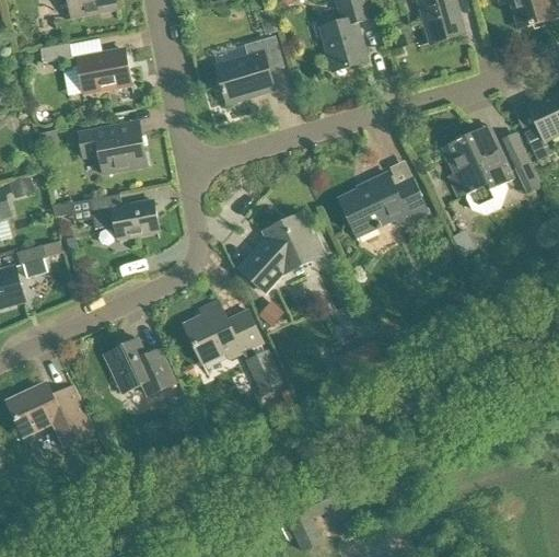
[(68,0),(71,18),(117,9),(115,0),(68,0)]
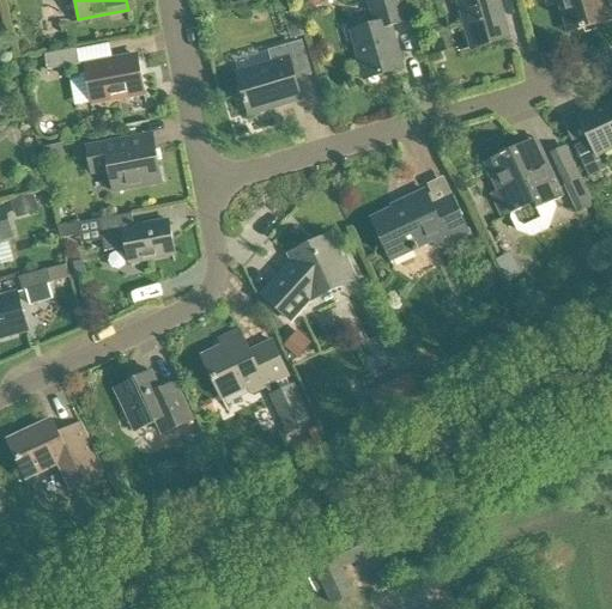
[(369,23),(350,29),(363,73),(368,72),(374,74),(401,66),(388,24),(405,19),(399,0),(368,0),(373,17),(369,23)]
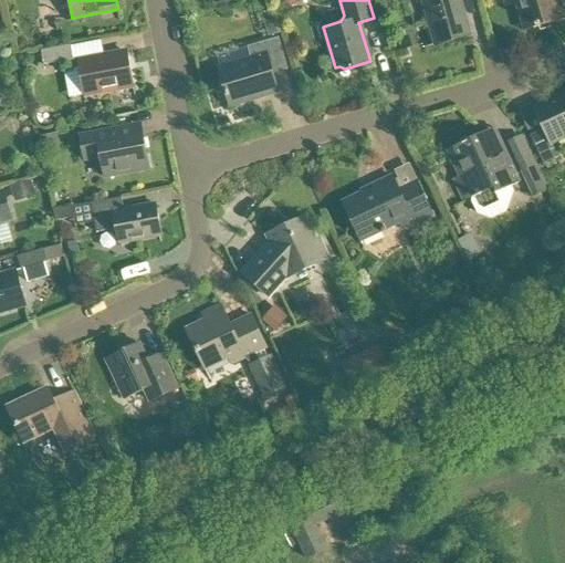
[(421,0),(435,43),(469,33),(459,0),(421,0)]
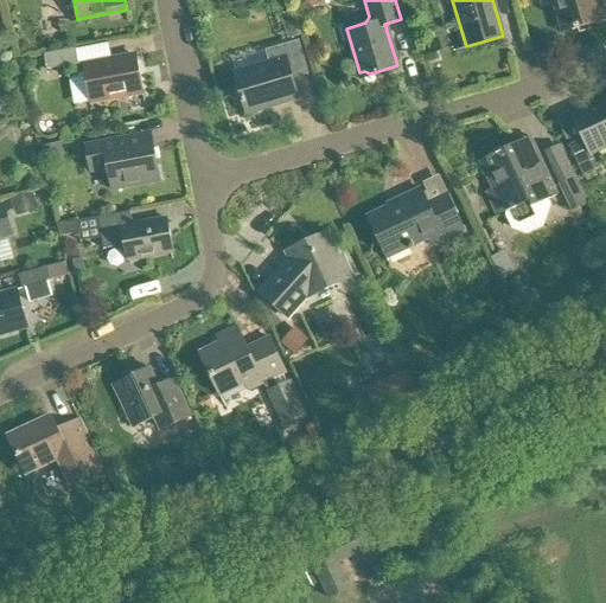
[(550,0),(560,31),(605,18),(599,0),(550,0)]
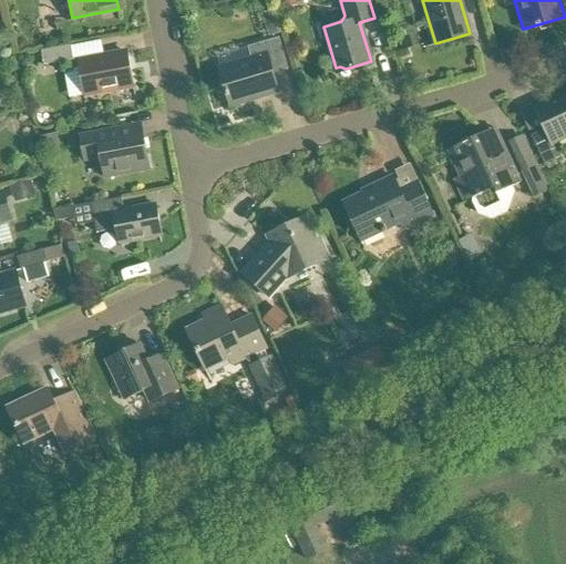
[(247,45),(217,54),(220,65),(219,65),(226,89),(225,90),(226,94),(227,94),(230,103),(276,90),(271,72),(287,68),(277,37),(247,45)]
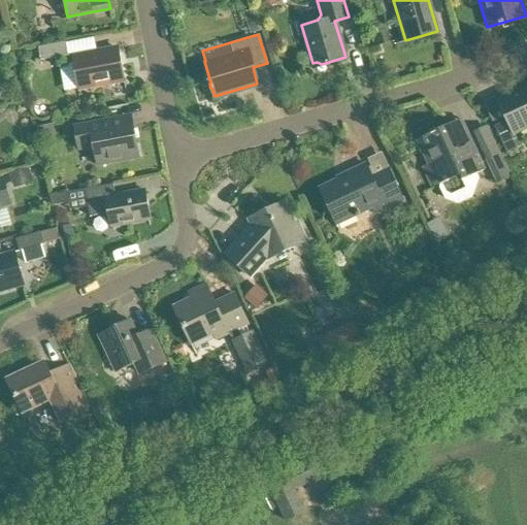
[(40,59),(67,54),(65,40),(37,45),(40,59)]
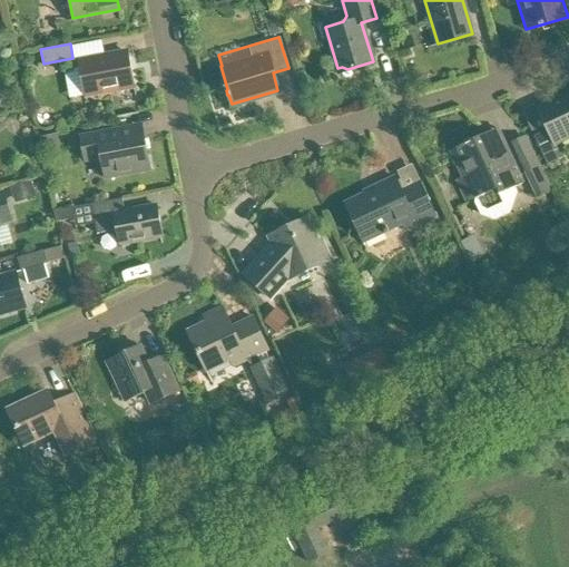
[(84,94),(133,85),(127,50),(77,59),(84,94)]
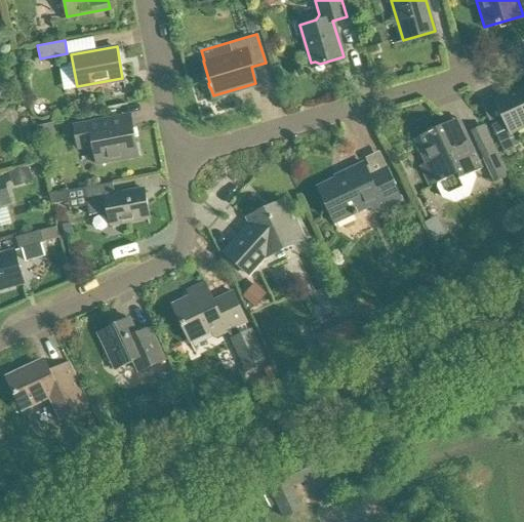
[(510,129),(523,122),(523,85),(495,98),(504,118),(491,124),(502,150),(516,144),(510,129)]
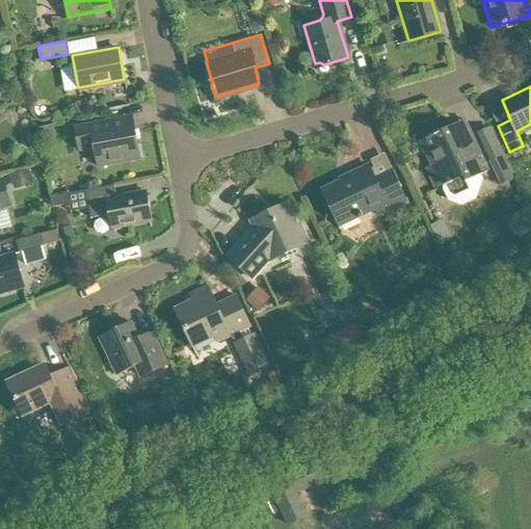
[(98,164),(139,157),(131,114),(74,126),(78,149),(94,146),(98,164)]
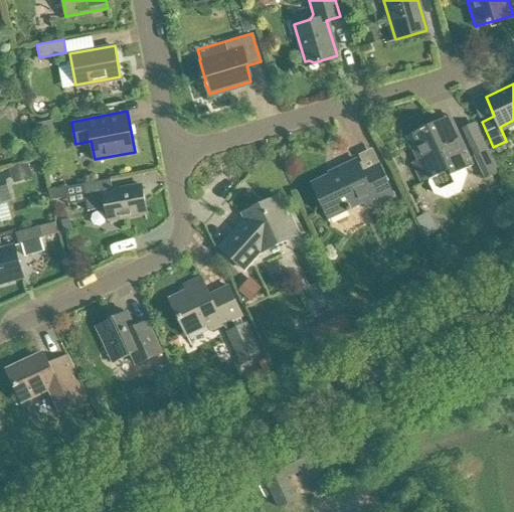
[(51,118),(34,122),(36,132),(53,129),(51,118)]
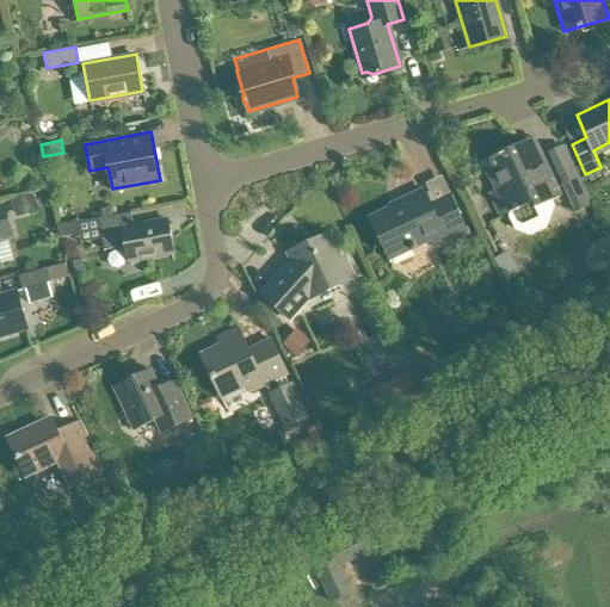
[(495,189),(488,191),(499,215),(505,211),(513,228),(550,211),(553,204),(550,198),(560,194),(543,159),(529,165),(518,142),(503,150),(501,148),(497,150),(498,153),(481,160),(495,189)]
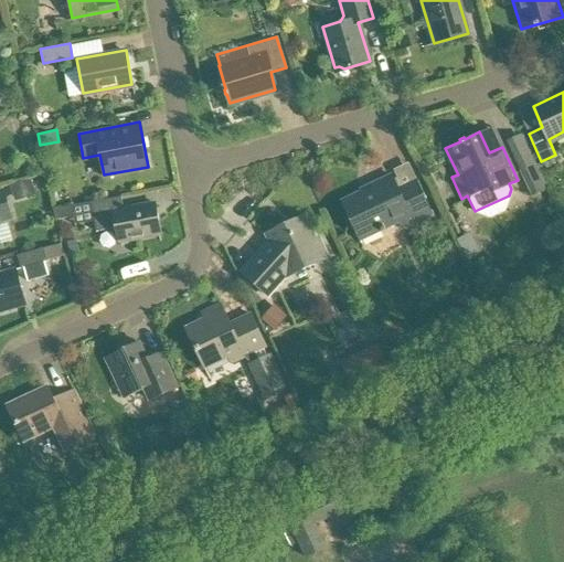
[(531,193),(545,187),(533,161),(519,168),(531,193)]
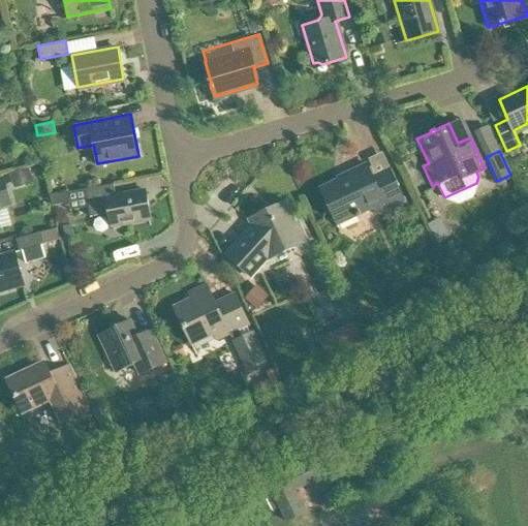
[(374,212),(403,198),(389,168),(372,176),(366,162),(345,173),(346,175),(319,187),(336,223),(354,214),(355,216),(360,214),(359,212),(372,206),(374,212)]
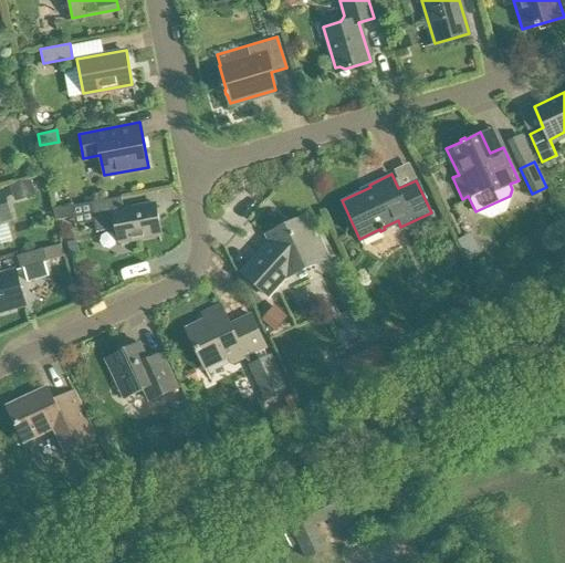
[(14,199),(34,193),(30,177),(9,183),(14,199)]
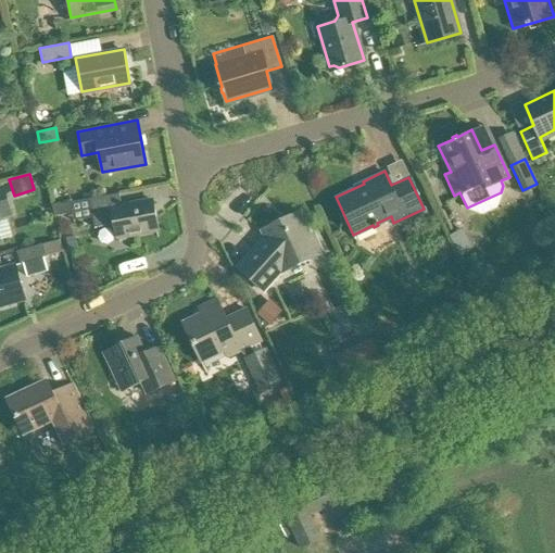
[(0,215),(11,213),(3,186),(0,187),(0,215)]
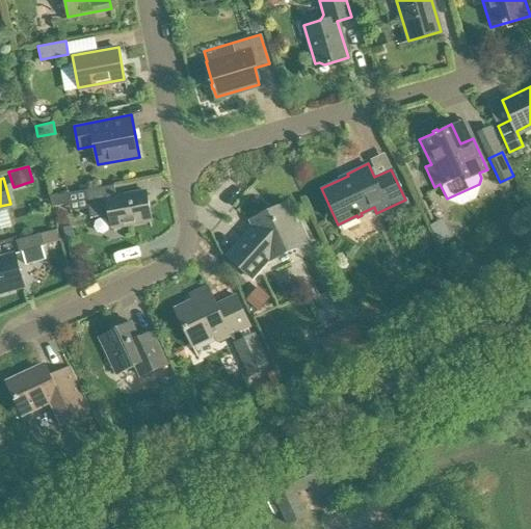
[(110,226),(151,218),(145,190),(115,195),(113,183),(84,189),(89,216),(108,213),(110,226)]
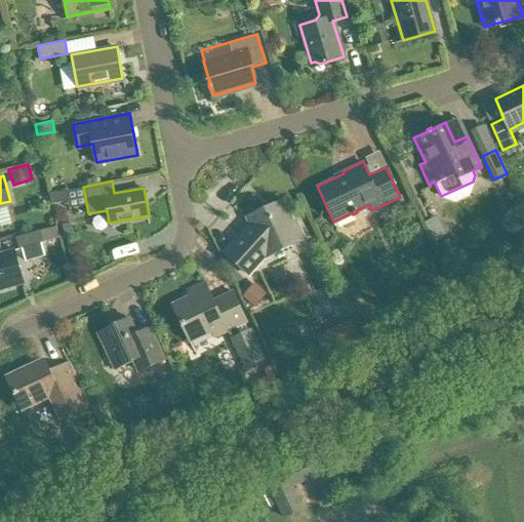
[(65,189),(48,192),(50,201),(67,198),(65,189)]
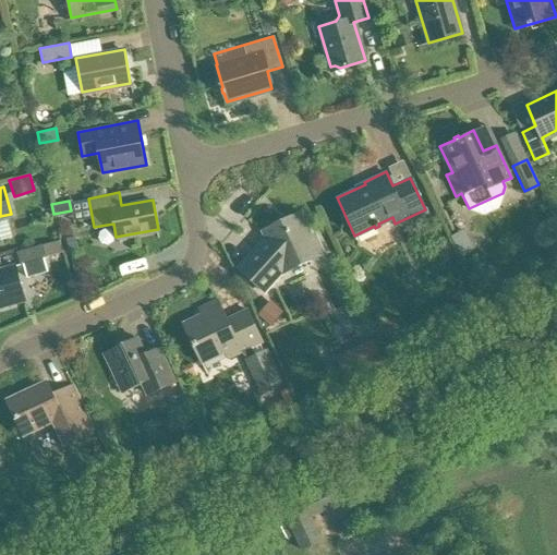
[(281,272),(323,252),(314,233),(311,234),(300,212),(262,229),(267,240),(240,269),(264,291),(281,272)]
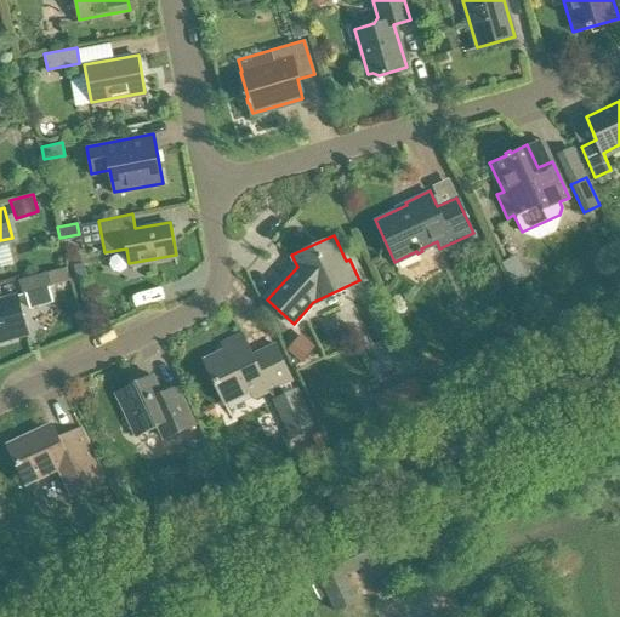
[(505,283),(494,262),(478,269),(488,291),(505,283)]
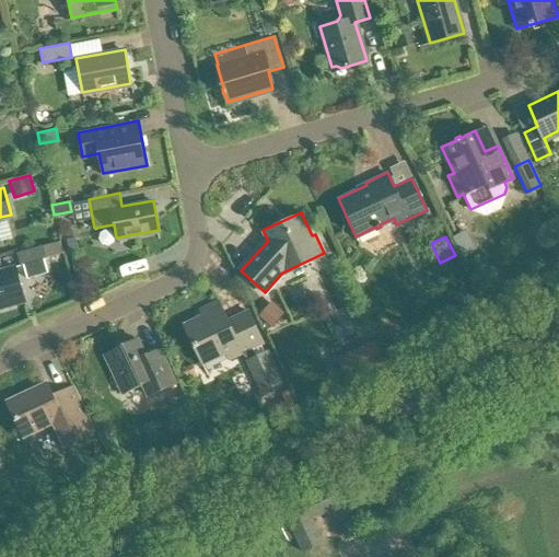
[(58,240),(42,244),(46,256),(61,252),(58,240)]
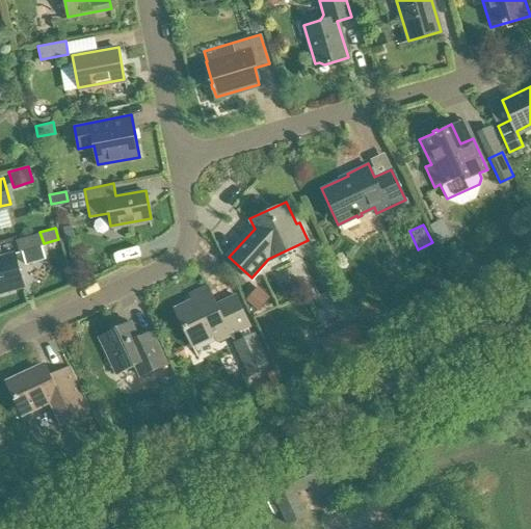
[(19,252),(44,244),(44,243),(40,232),(16,239),(19,252)]
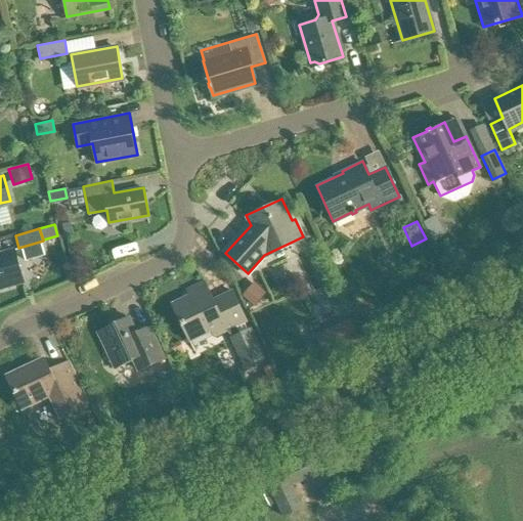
[(0,287),(22,280),(12,249),(0,252),(0,287)]
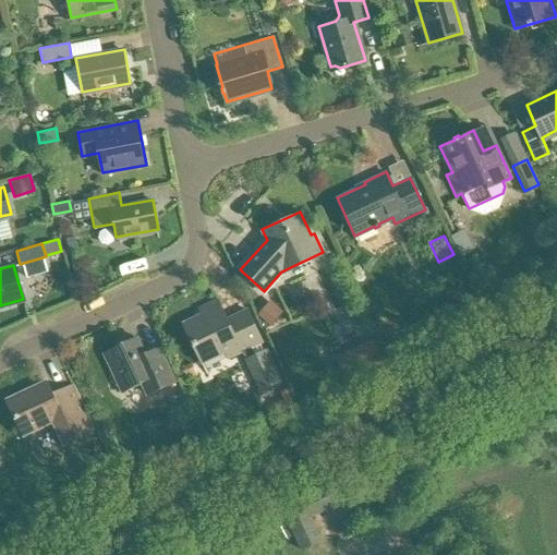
[(227,357),(240,350),(246,357),(244,358),(259,390),(282,379),(267,347),(254,353),(251,346),(262,340),(246,309),(245,309),(247,313),(228,323),(217,299),(198,308),(201,313),(186,321),(196,339),(191,341),(201,362),(225,350),(227,357)]
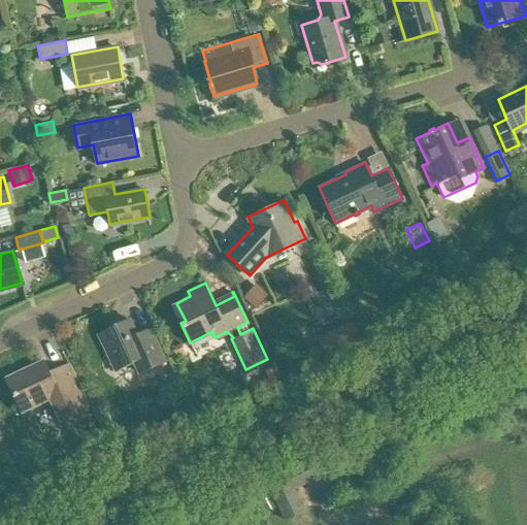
[(255,284),(243,296),(253,305),(264,293),(255,284)]
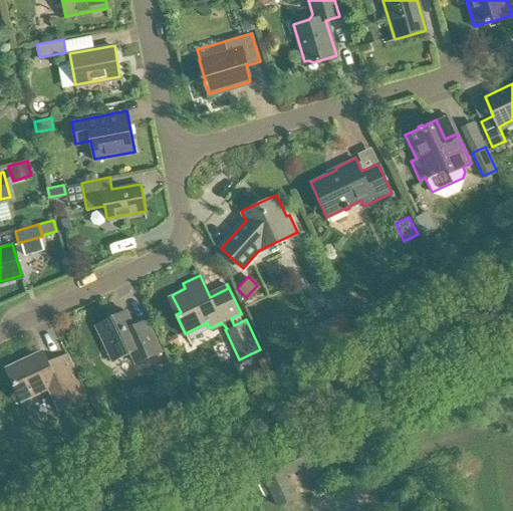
[(135,362),(160,350),(150,328),(137,334),(125,310),(95,324),(102,340),(106,338),(115,357),(130,351),(135,362)]
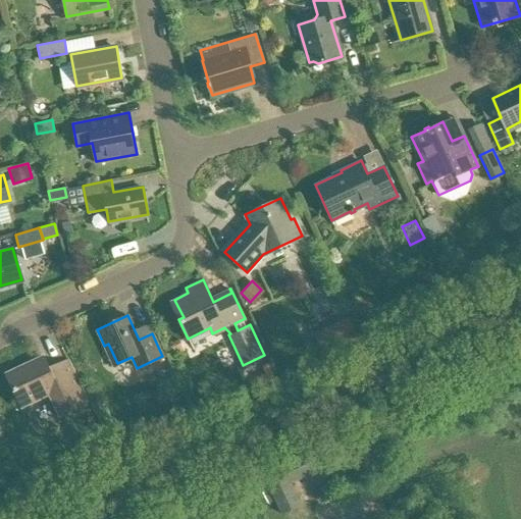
[(357,338),(348,317),(335,322),(347,344),(357,338)]
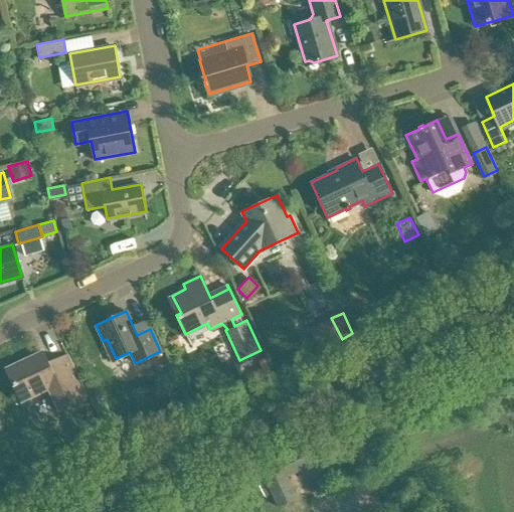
[(175,333),(164,339),(169,350),(180,344),(175,333)]
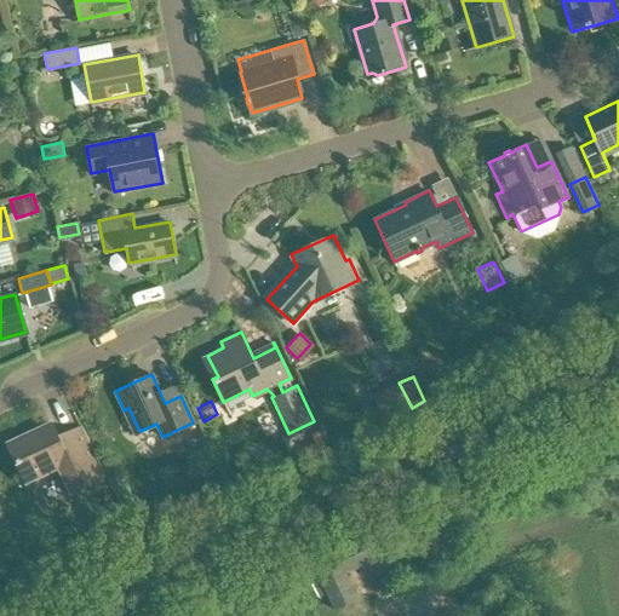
[(69,493),(104,477),(80,426),(63,435),(62,433),(55,437),(55,438),(47,442),(40,426),(6,442),(26,483),(57,467),(69,493)]
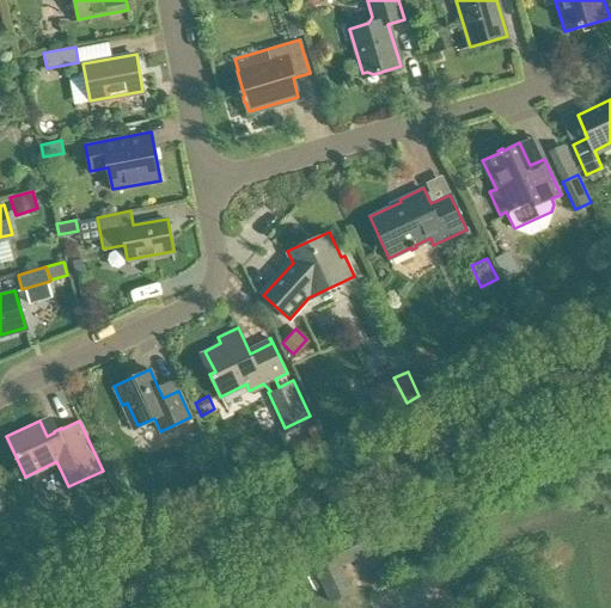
[(317,433),(299,441),(306,454),(323,447),(317,433)]
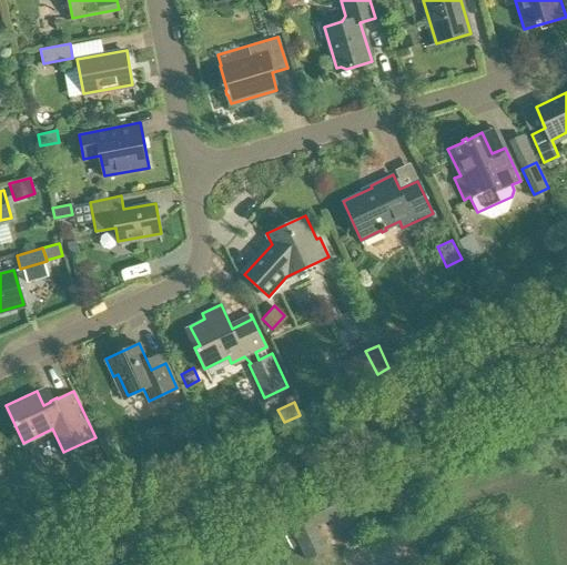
[(188,436),(185,462),(204,463),(206,437),(188,436)]
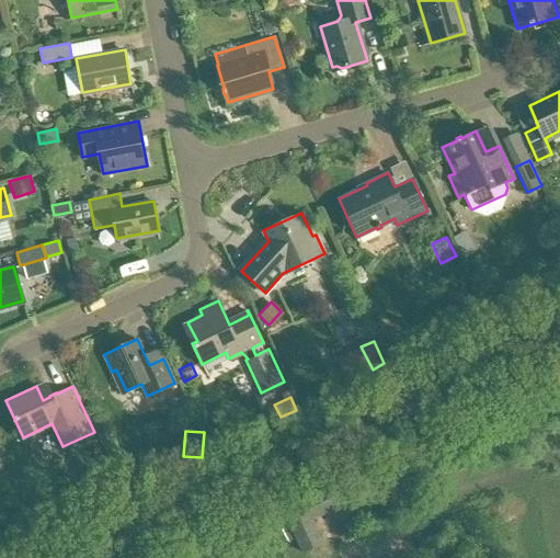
[(343,490),(308,508),(313,519),(349,501),(343,490)]
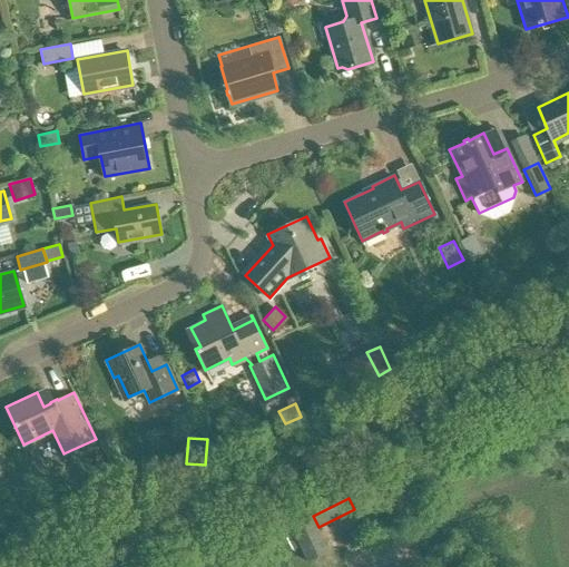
[(312,516),(290,526),(306,563),(329,553),(312,516)]
